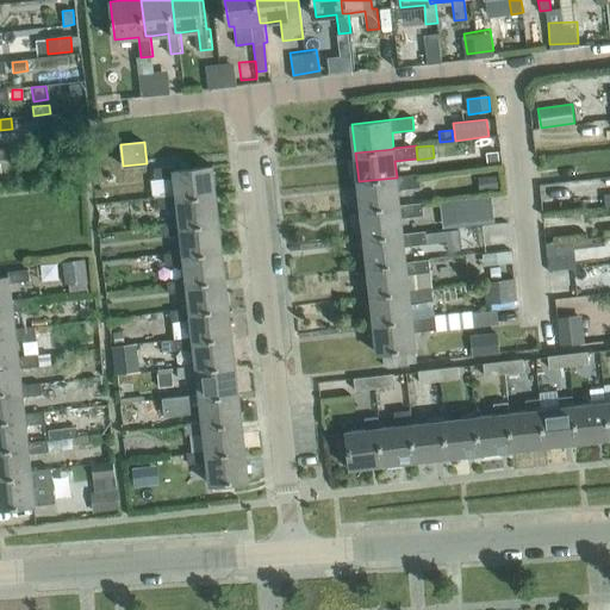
[(14,147),(0,148),(0,159),(16,157),(14,147)]
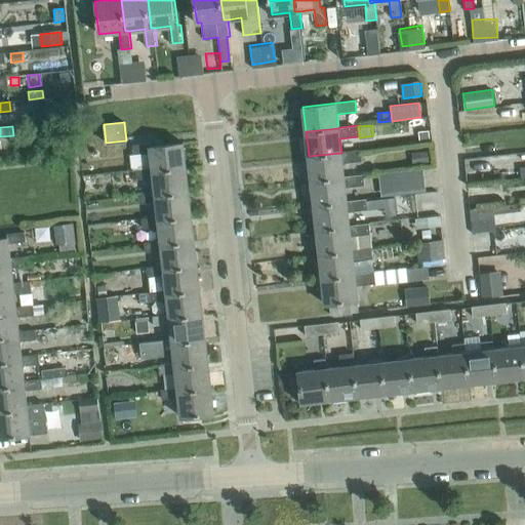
[(419,140),(430,139),(429,130),(418,131),(419,140)]
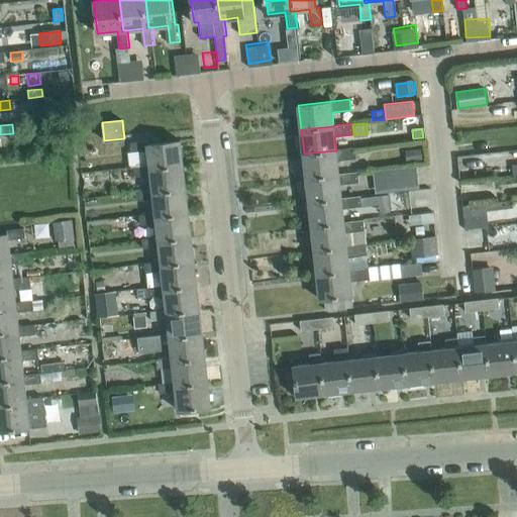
[(378,136),(360,138),(362,146),(379,144),(378,136)]
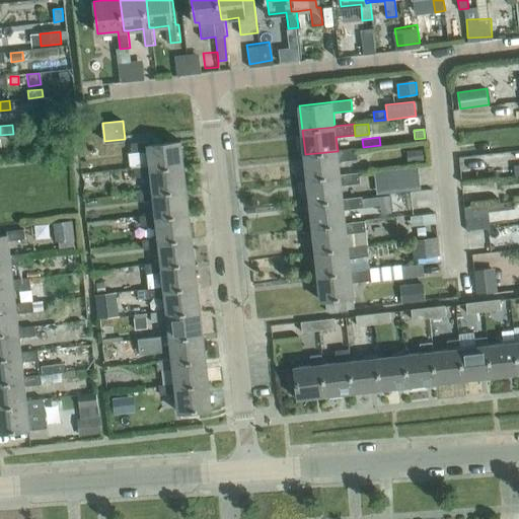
[(149,151),(150,165),(151,169),(183,166),(180,141),(149,145),(149,141),(131,143),(132,152),(149,151)]
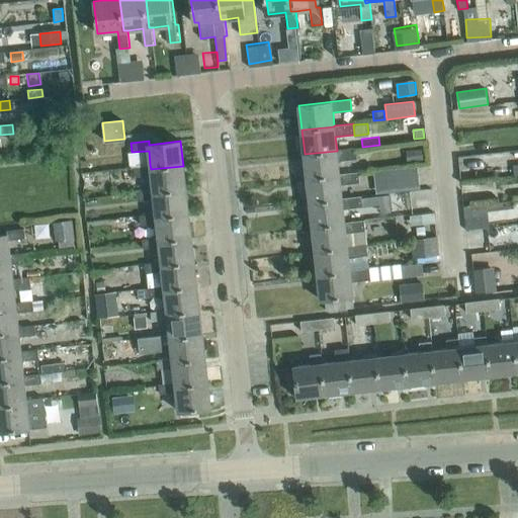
[(340,174),(338,161),(357,159),(356,148),(337,150),(337,151),(305,154),(307,178),(340,174)]
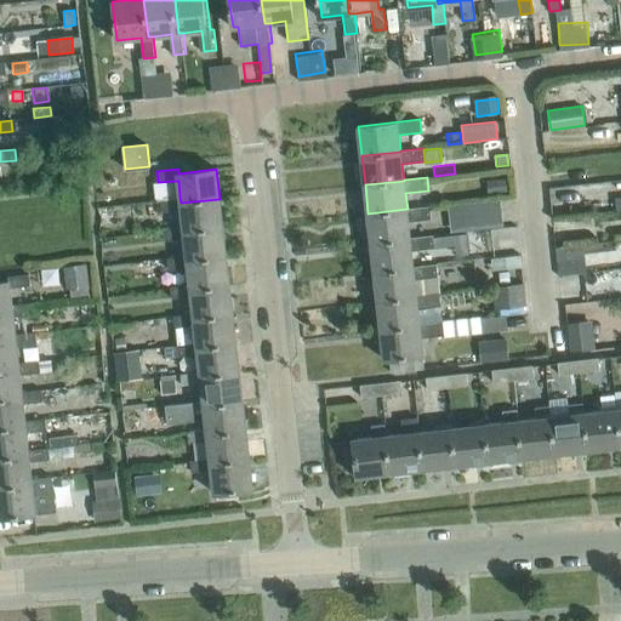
[(497,194),(510,193),(508,178),(496,180),(497,194)]
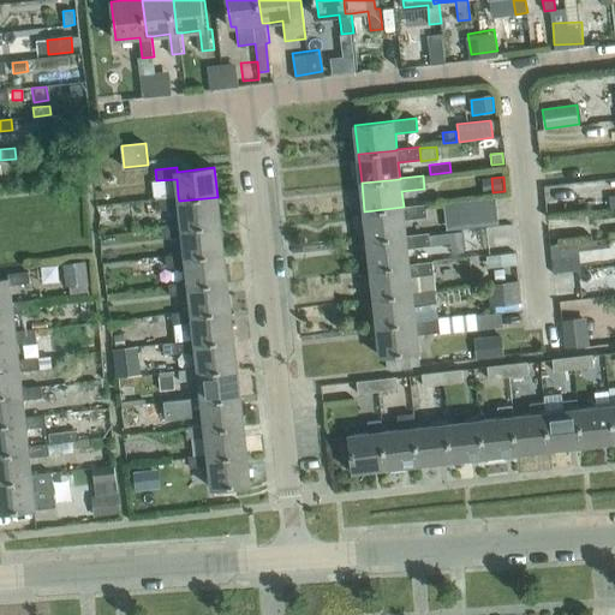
[(221,226),(218,197),(179,201),(178,196),(159,198),(160,209),(180,207),(181,225),(183,230),(221,226)]
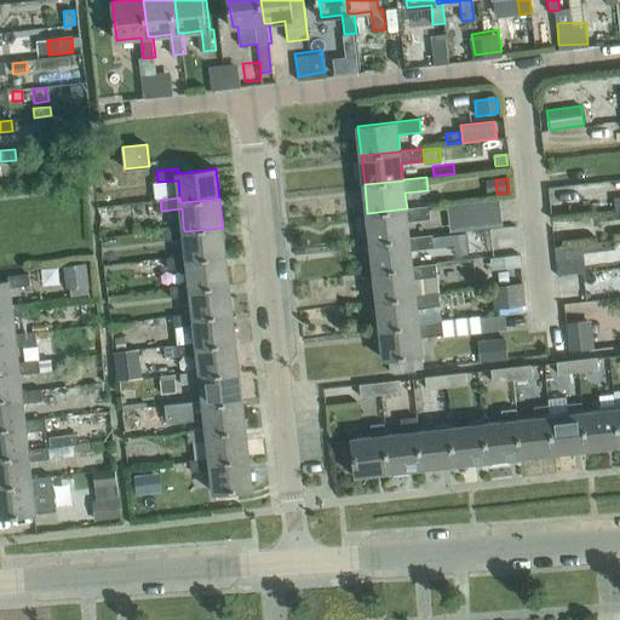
[(503,227),(501,205),(464,210),(466,230),(503,227)]
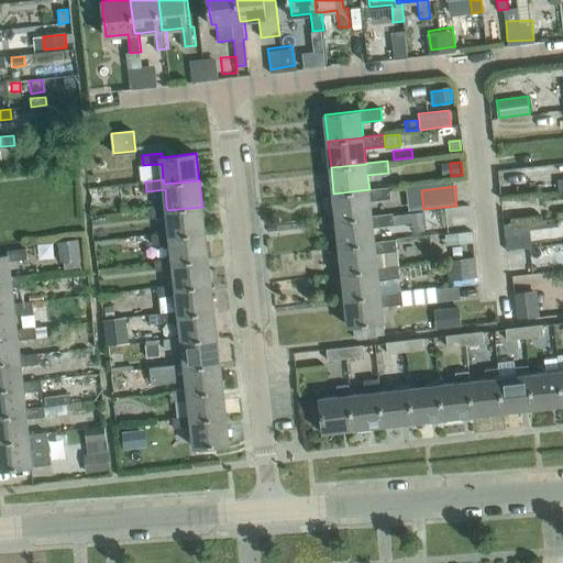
[(110,203),(108,187),(88,189),(90,206),(110,203)]
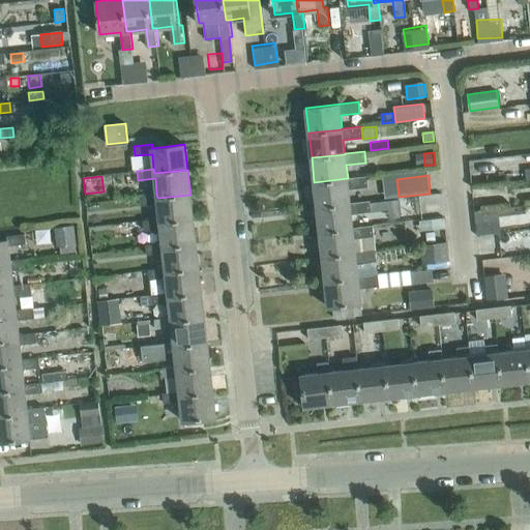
[(350,203),(349,189),(367,187),(366,176),(348,178),(314,182),(317,207),(350,203)]
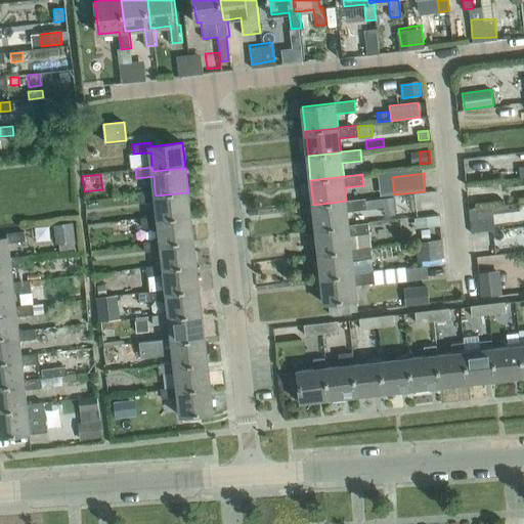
[(191,216),(188,192),(156,195),(155,191),(138,193),(139,203),(156,201),(158,216),(158,220),(191,216)]
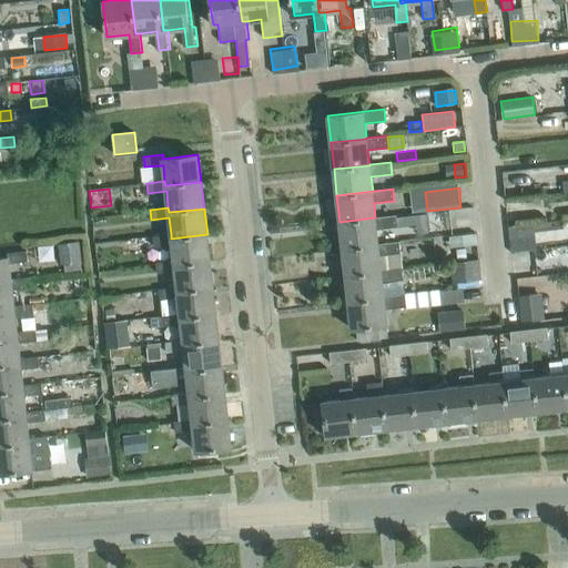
[(378,244),(376,230),(397,227),(397,230),(409,229),(408,215),(396,216),(396,215),(375,217),(340,222),(343,249),(378,244)]
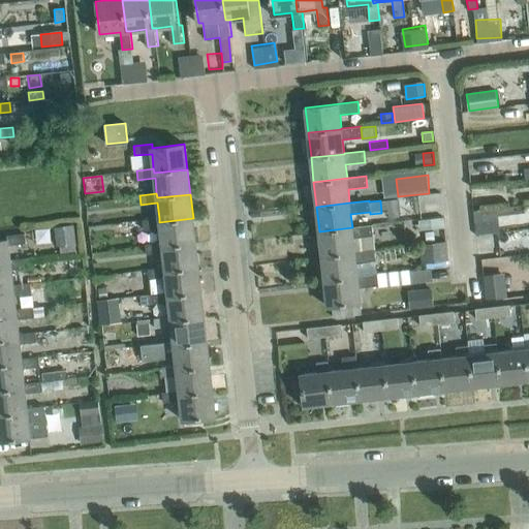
[(493,212),(483,213),(484,221),(494,220),(493,212)]
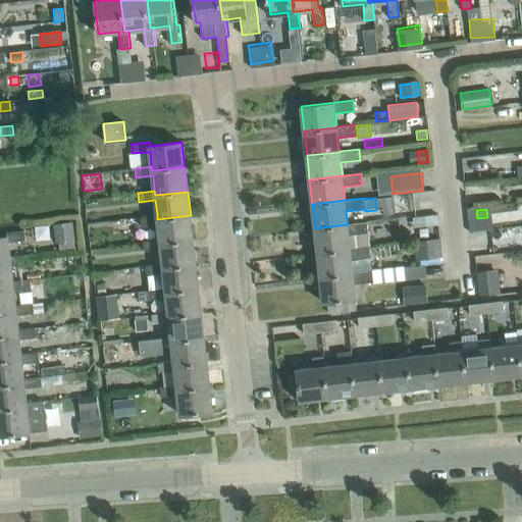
[(193,240),(191,215),(157,219),(157,215),(141,217),(142,226),(158,224),(160,240),(160,244),(193,240)]
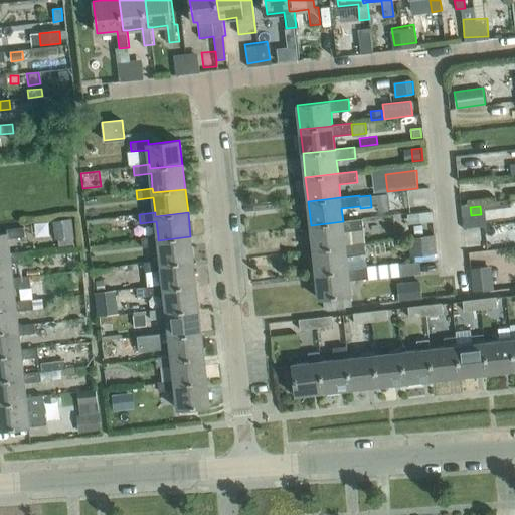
[(73,237),(71,218),(52,220),(55,240),(73,237)]
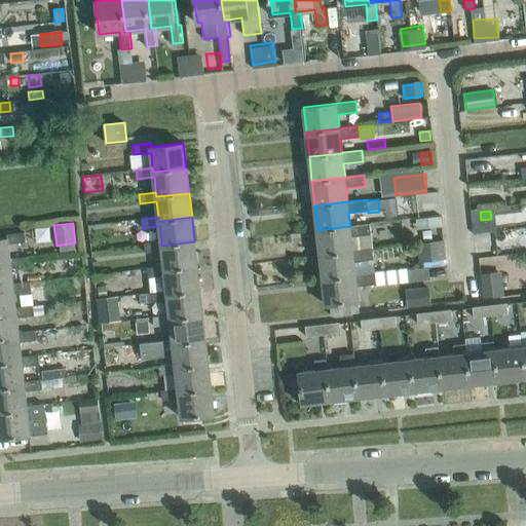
[(372,249),(371,234),(370,224),(350,226),(317,230),(320,255),(353,251),(372,249)]
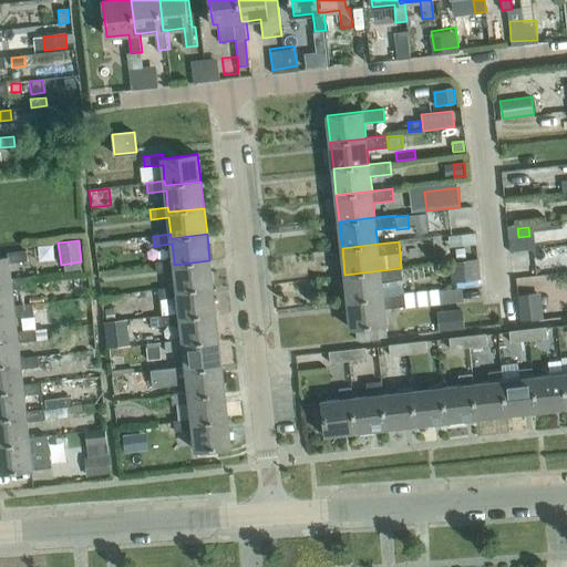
[(455,250),(456,259),(465,258),(465,249),(455,250)]
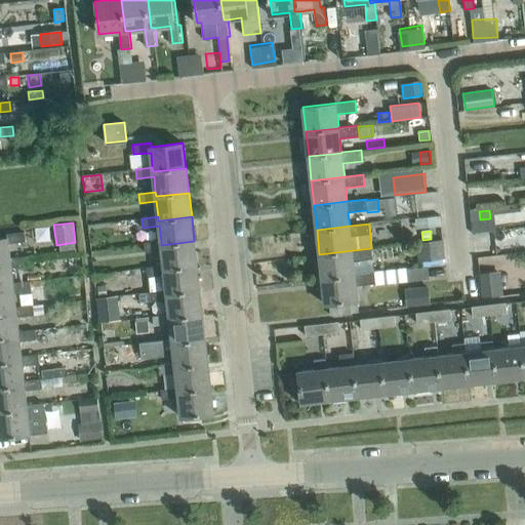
[(0,238),(0,264),(10,263),(10,258),(8,243),(26,241),(25,232),(6,234),(7,238),(0,238)]
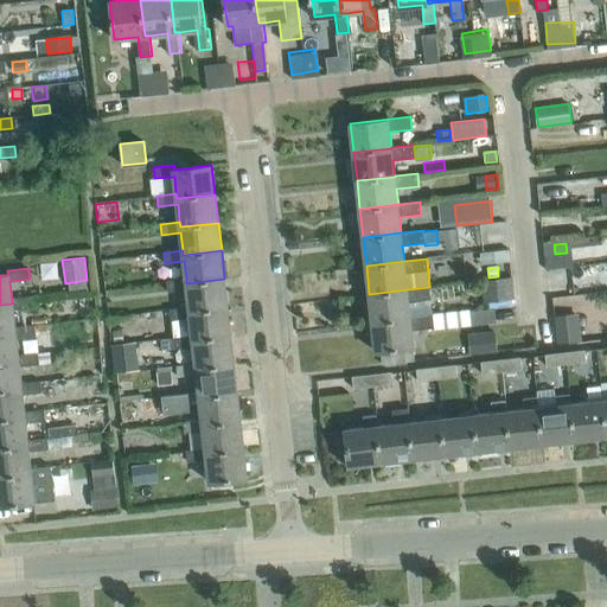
[(228,307),(224,279),(186,283),(186,279),(166,281),(167,292),(187,289),(189,307),(190,312),(228,307)]
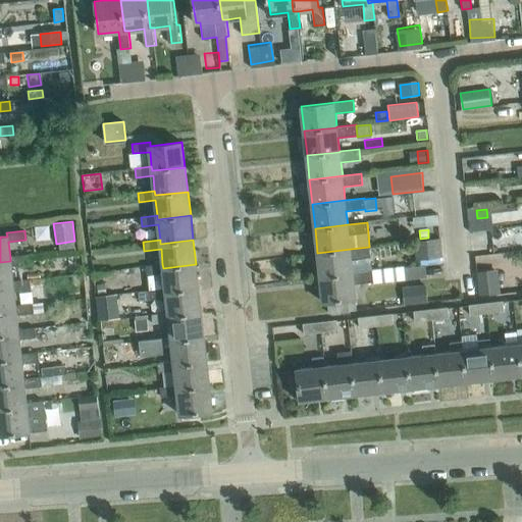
[(442,263),(440,241),(413,243),(415,260),(425,259),(425,265),(442,263)]
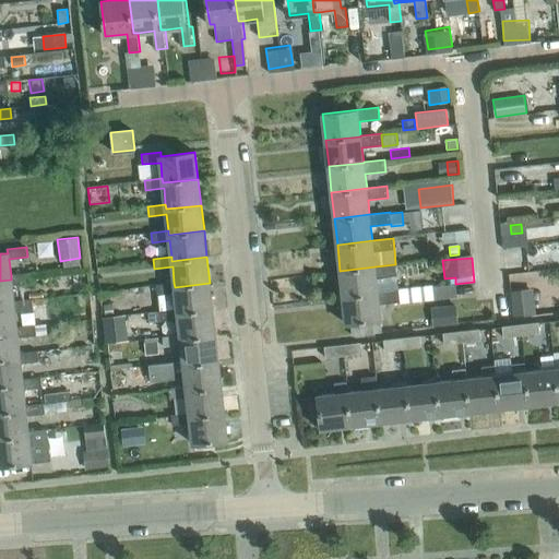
[(400,274),(396,274),(395,264),(376,266),(340,271),(343,297),(378,293),(399,289),(401,289),(401,285),(400,274)]
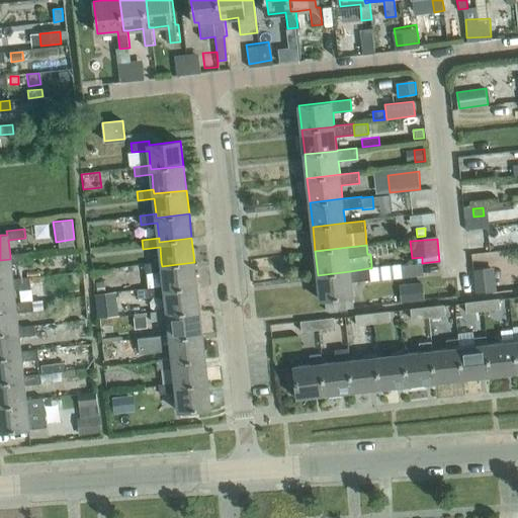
[(26,253),(10,255),(10,259),(0,260),(0,284),(13,283),(12,278),(11,264),(27,262),(26,253)]
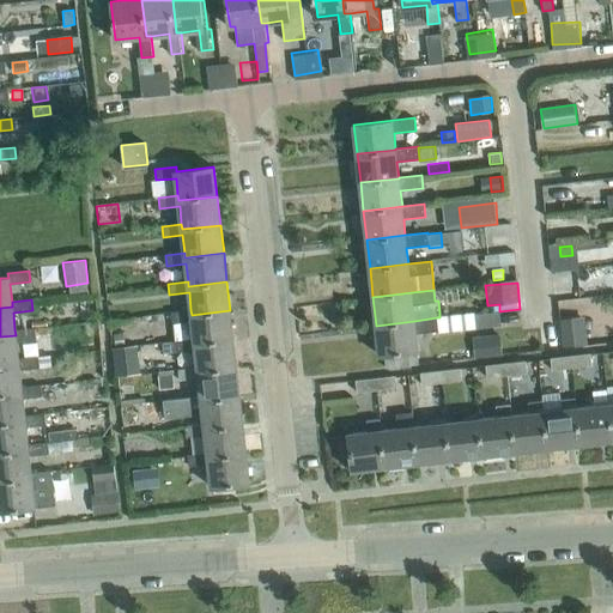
[(234,339),(230,310),(192,315),(190,310),(171,313),(173,323),(192,321),(194,339),(195,344),(234,339)]
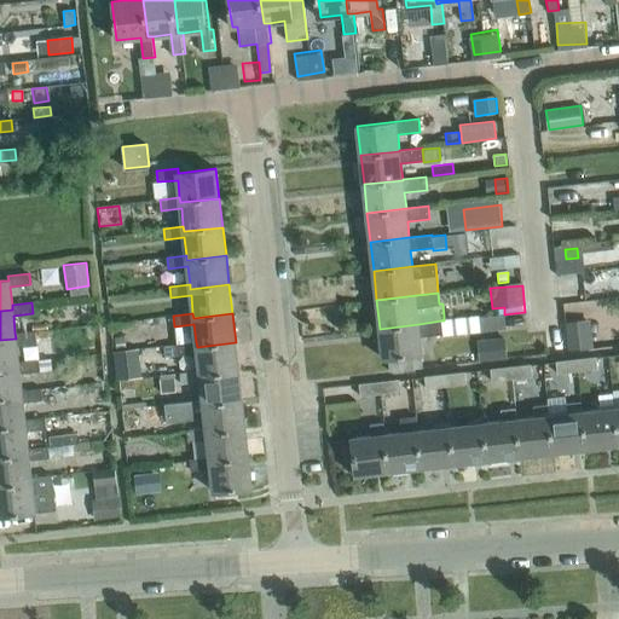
[(498,314),(478,317),(479,333),(501,330),(498,314)]
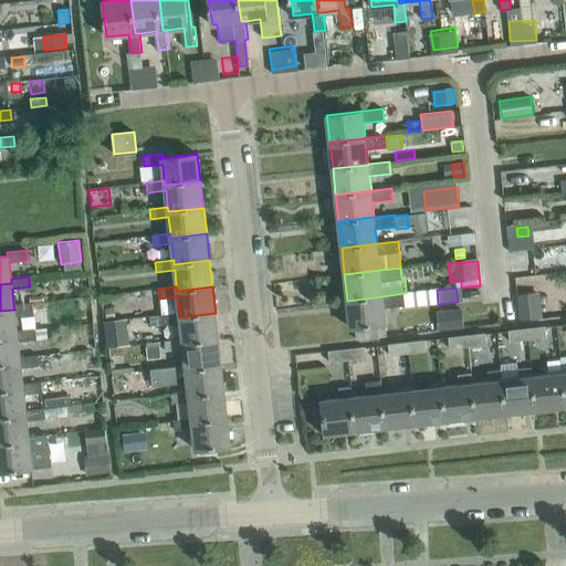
[(406,293),(404,293),(405,305),(405,307),(438,304),(437,290),(406,293)]
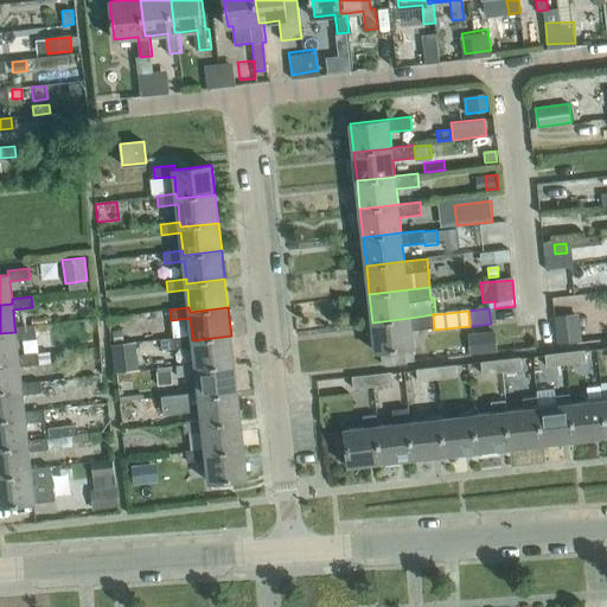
[(582,340),(579,313),(554,315),(557,344),(582,340)]
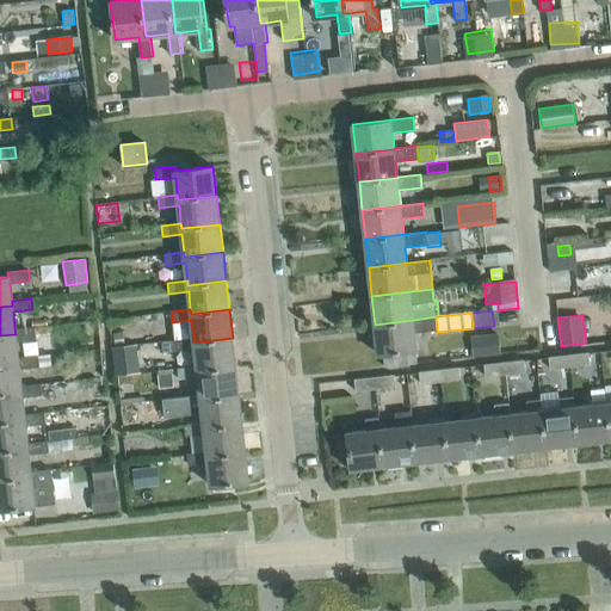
[(417,350),(414,332),(437,329),(436,316),(413,320),(375,325),(378,355),(417,350)]
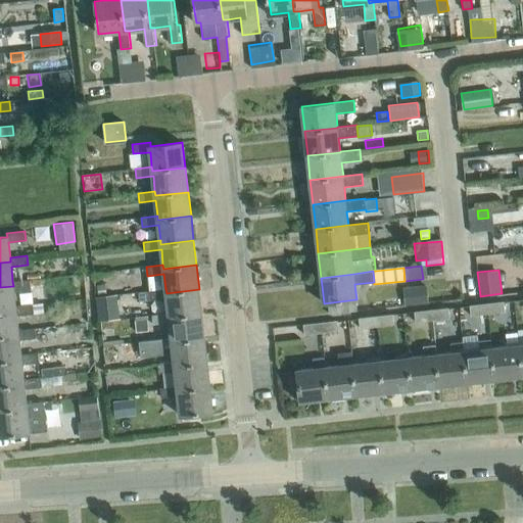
[(44,288),(42,277),(12,281),(13,286),(0,287),(0,313),(16,312),(15,306),(13,291),(44,288)]
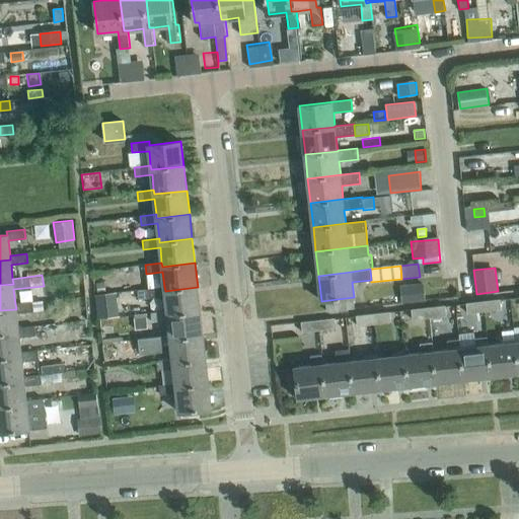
[(105,293),(103,283),(96,283),(97,294),(105,293)]
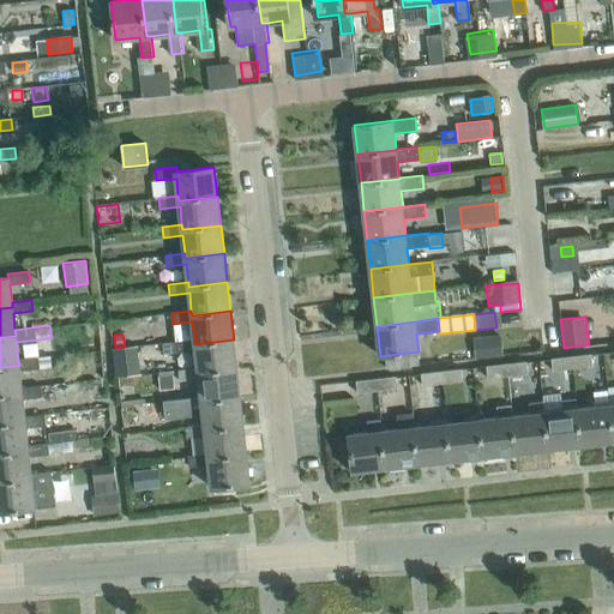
[(500,335),(473,337),(475,357),(477,357),(501,355),(500,335)]
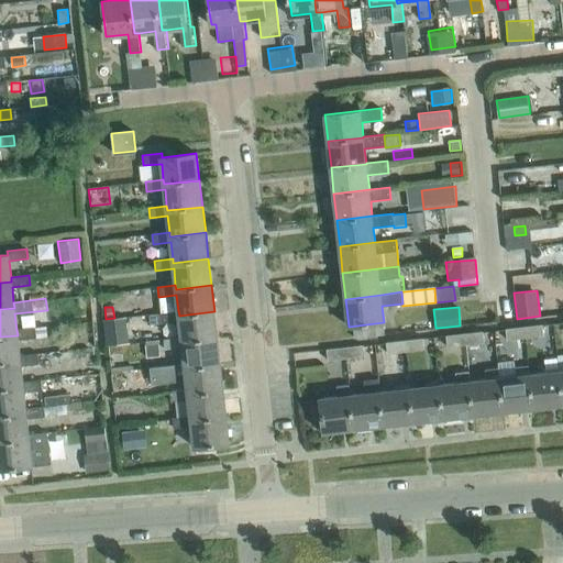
[(218,338),(214,311),(179,316),(178,311),(161,312),(162,323),(179,321),(181,337),(181,342),(218,338)]
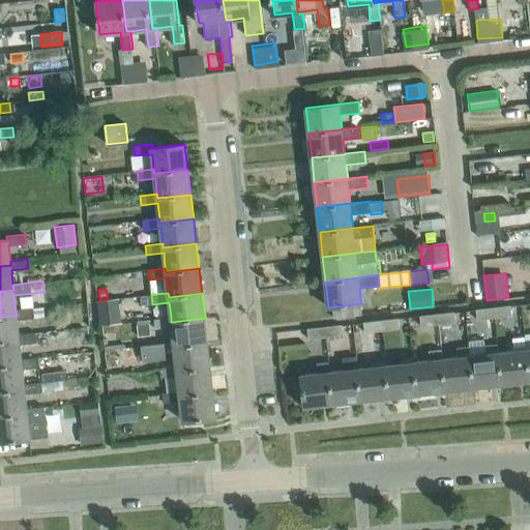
[(96,300),(98,317),(121,314),(119,298),(96,300)]
